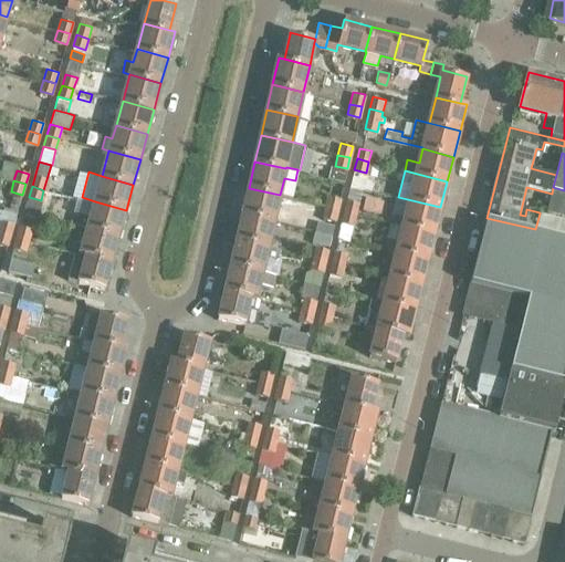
[(564,190),(553,187),(552,194),(547,210),(564,215),(564,190)]
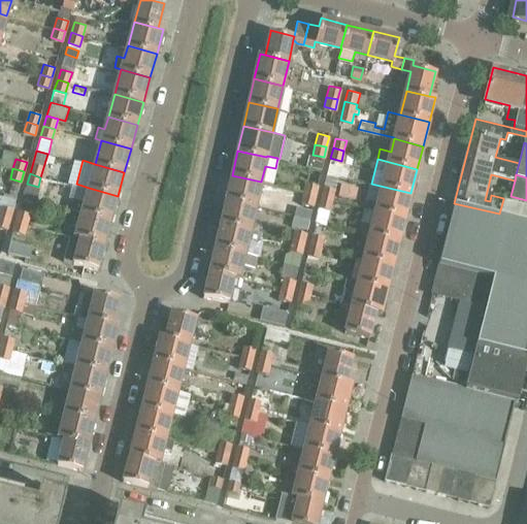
[(232,175),(226,200),(256,206),(261,182),(232,175)]
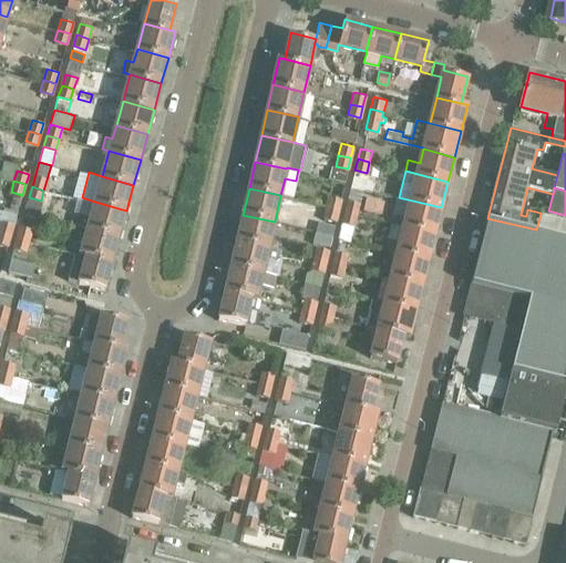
[(288,216),(291,194),(283,193),(279,215),(288,216)]
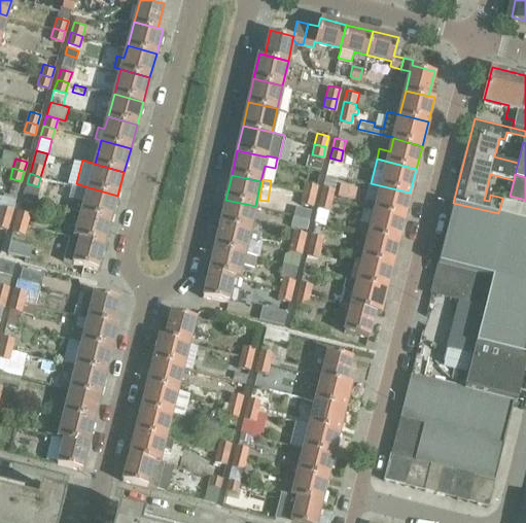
[(303,190),(314,194),(317,183),(306,180),(303,190)]
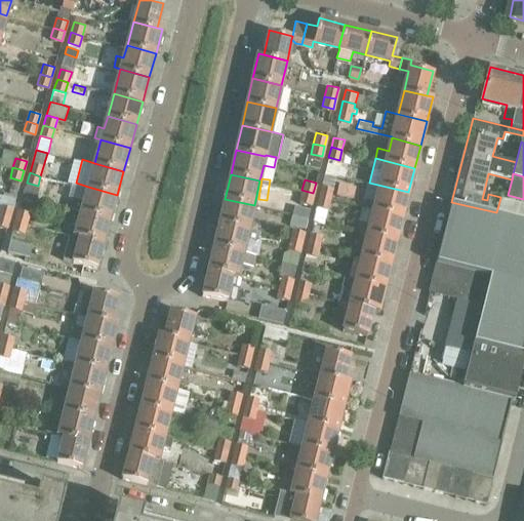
[(38,186),(27,183),(26,183),(22,195),(36,199),(40,187),(38,186)]
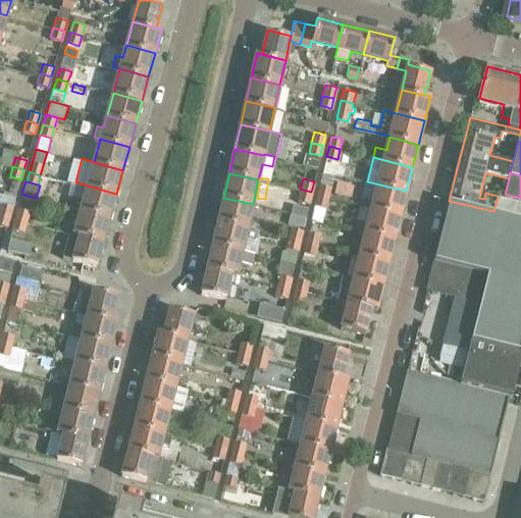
[(371,208),(400,215),(406,191),(367,182),(362,204),(372,207),(371,208)]
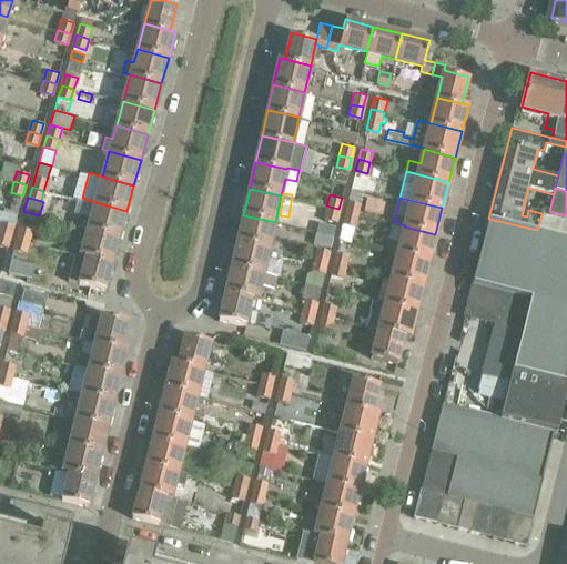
[(348,199),(346,211),(357,214),(360,202),(348,199)]
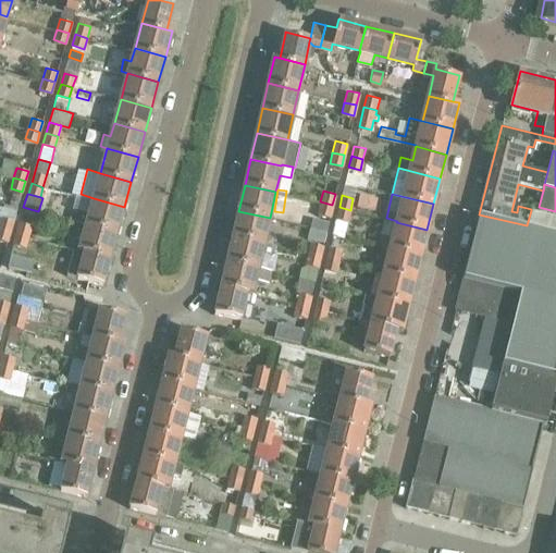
[(75,221),(86,223),(118,232),(124,207),(94,198),(89,212),(78,210),(75,221)]
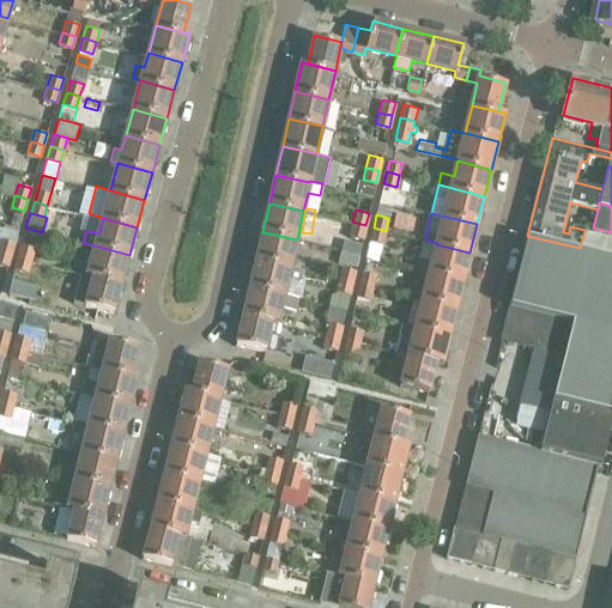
[(365,225),(352,222),(350,233),(363,237),(365,225)]
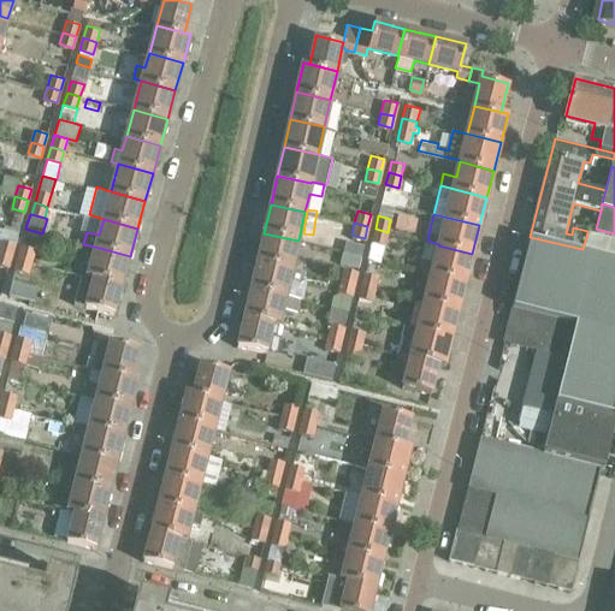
[(19,229),(7,225),(5,233),(17,236),(19,229)]
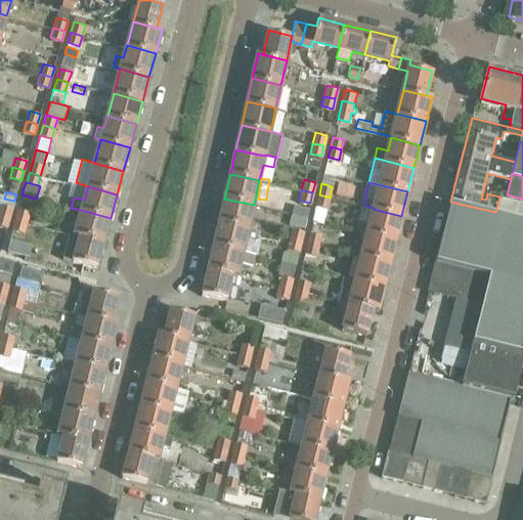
[(330,198),(319,195),(316,204),(328,207),(330,198)]
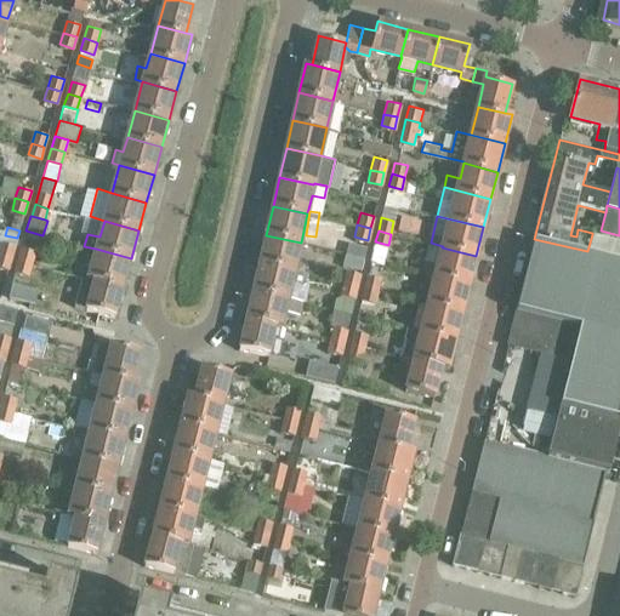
[(619,240),(592,234),(587,251),(619,258),(619,240)]
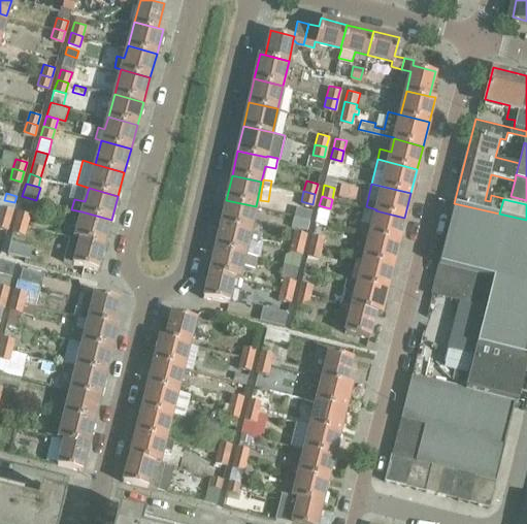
[(250,230),(256,206),(226,200),(221,223),(250,230)]
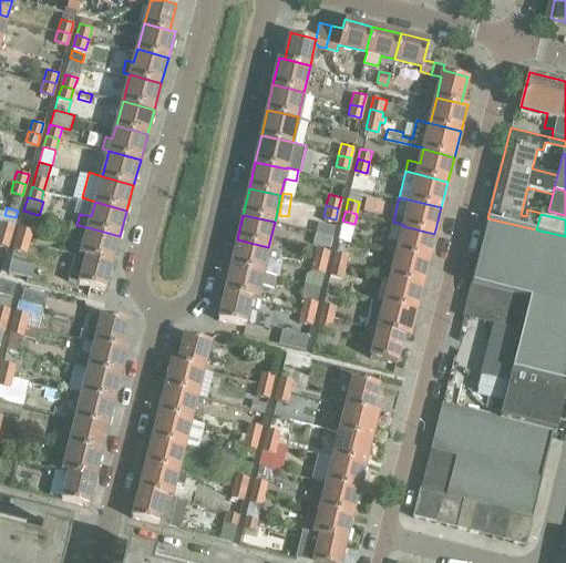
[(565,236),(536,229),(487,218),(472,282),(530,297),(565,306),(565,236)]
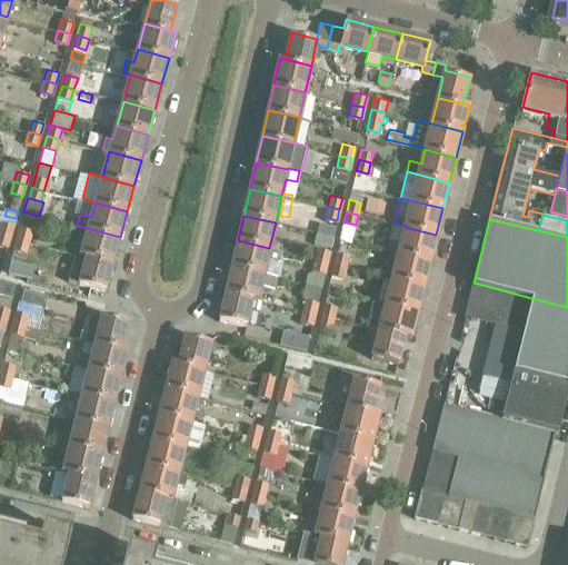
[(2,221),(0,228),(0,233),(11,236),(15,225),(2,221)]
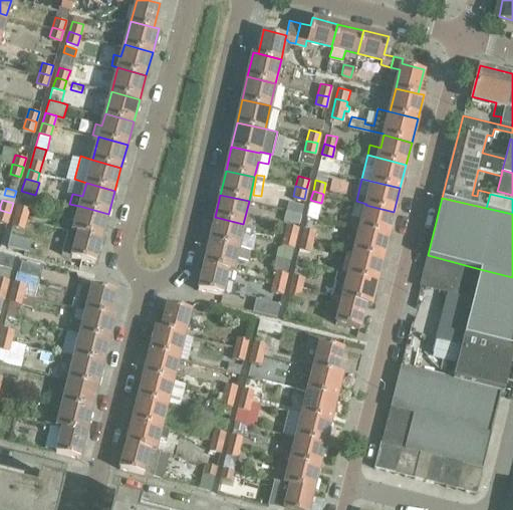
[(305,204),(302,203),(289,200),(286,209),(302,213),(305,204)]
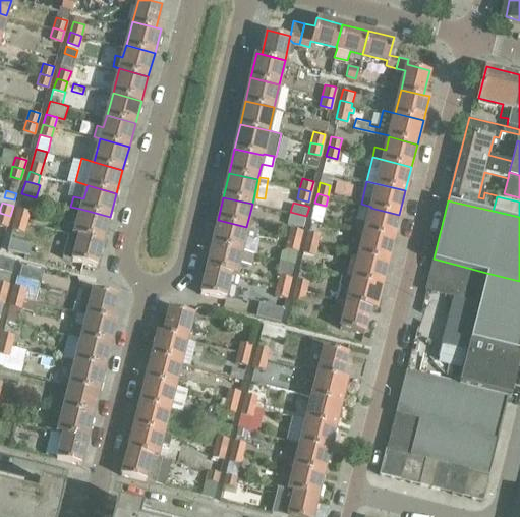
[(18,207),(15,217),(26,220),(30,210),(18,207)]
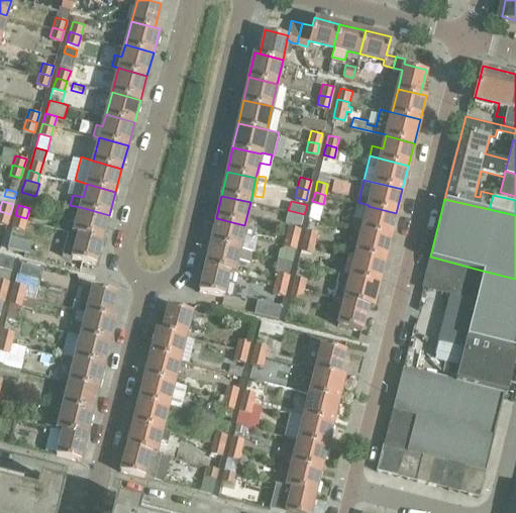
[(396,213),(368,206),(362,229),(391,236),(396,213)]
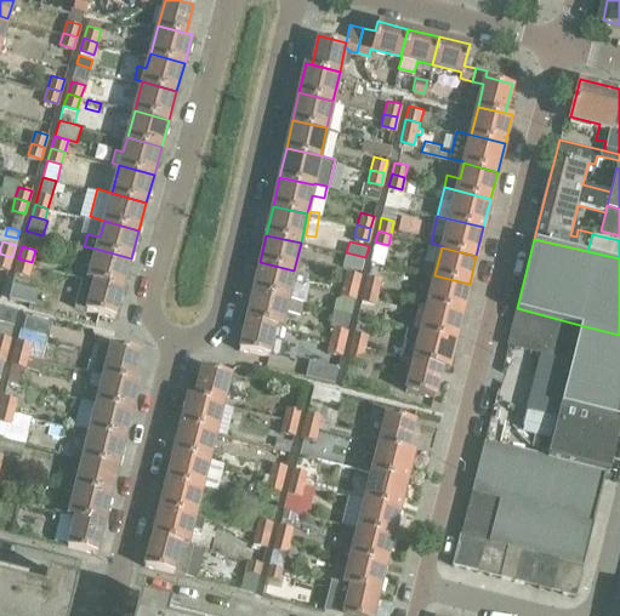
[(89,277),(95,279),(123,286),(131,258),(96,249),(89,277)]
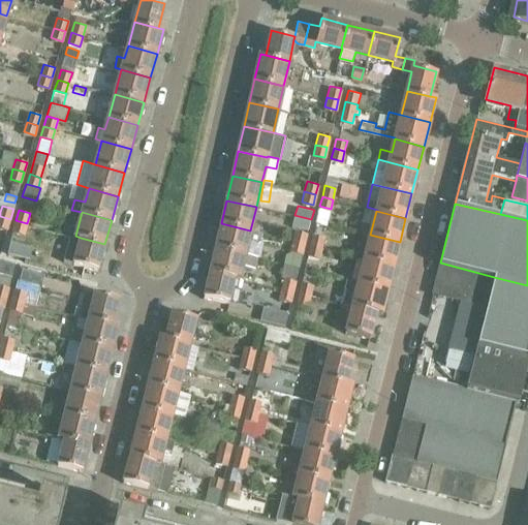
[(309,228),(311,219),(294,215),(292,224),(309,228)]
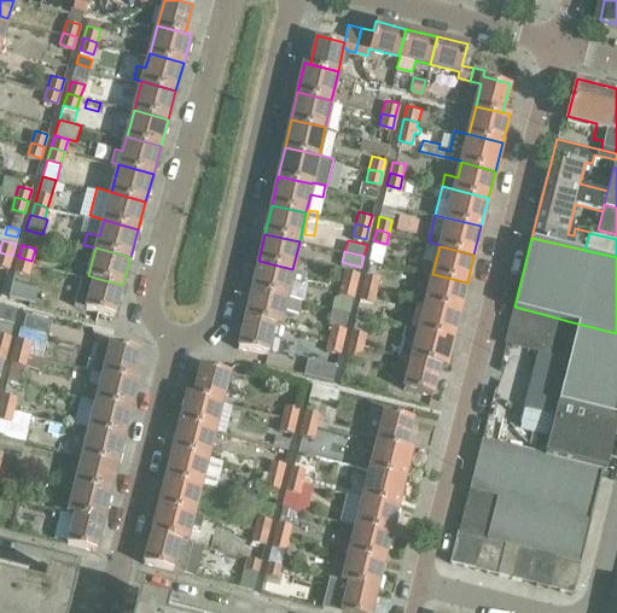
[(12,256),(0,252),(0,264),(9,268),(12,256)]
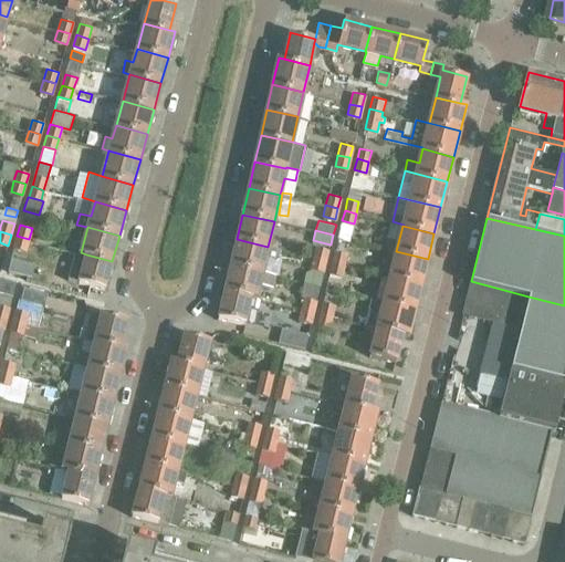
[(25,250),(29,239),(17,236),(13,247),(25,250)]
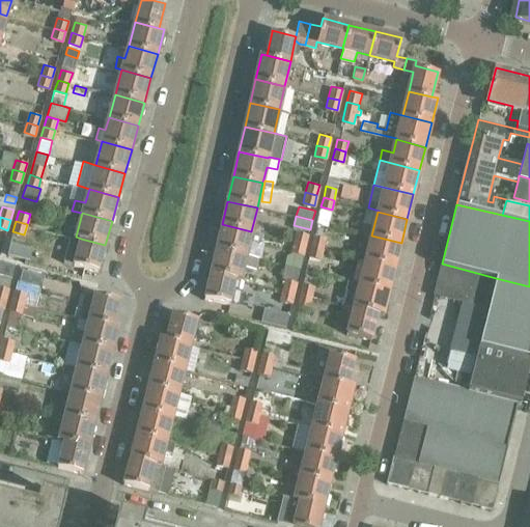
[(251,231),(222,224),(217,248),(246,255),(246,254),(249,241),(259,244),(261,242),(263,233),(251,231)]
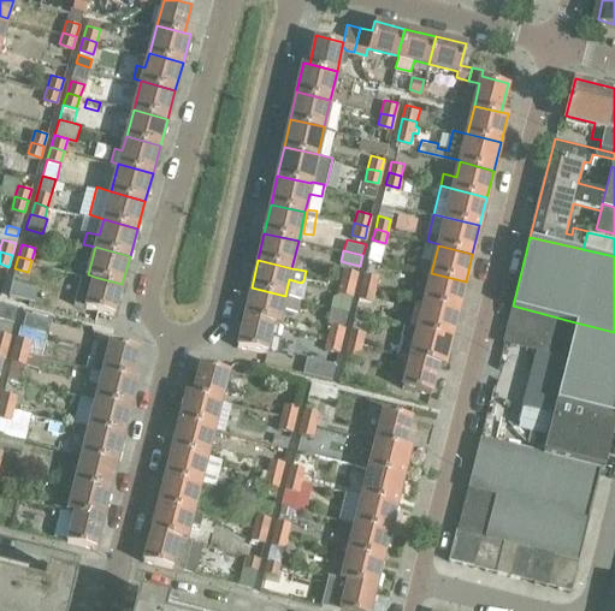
[(344,267),(342,278),(354,282),(358,270),(344,267)]
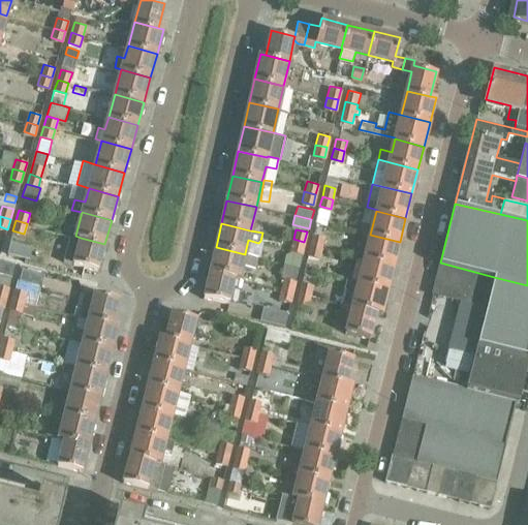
[(313,234),(310,244),(321,246),(324,237),(313,234)]
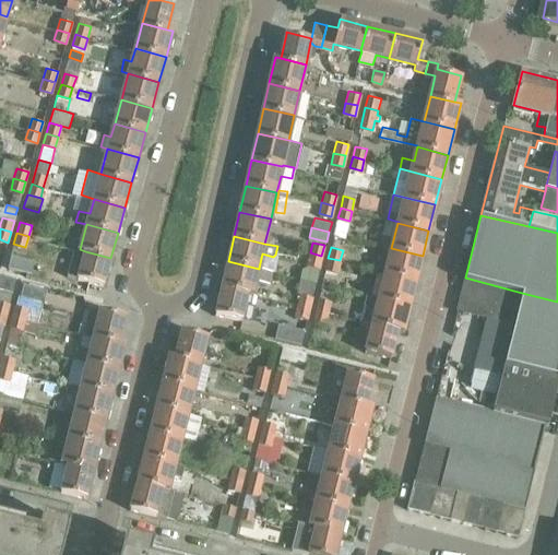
[(68,273),(104,283),(110,258),(85,251),(80,249),(74,248),(68,273)]
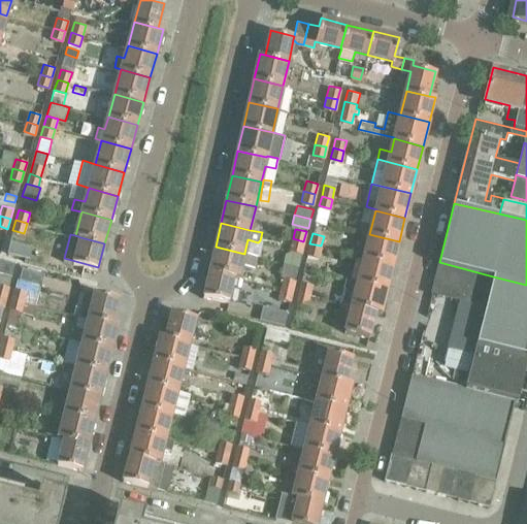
[(369,234),(363,259),(393,266),(399,241),(369,234)]
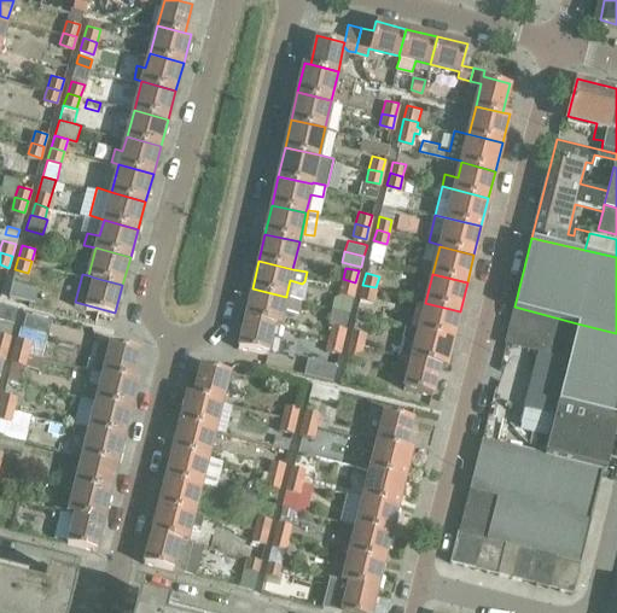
[(355,282),(343,279),(339,291),(353,295),(355,282)]
